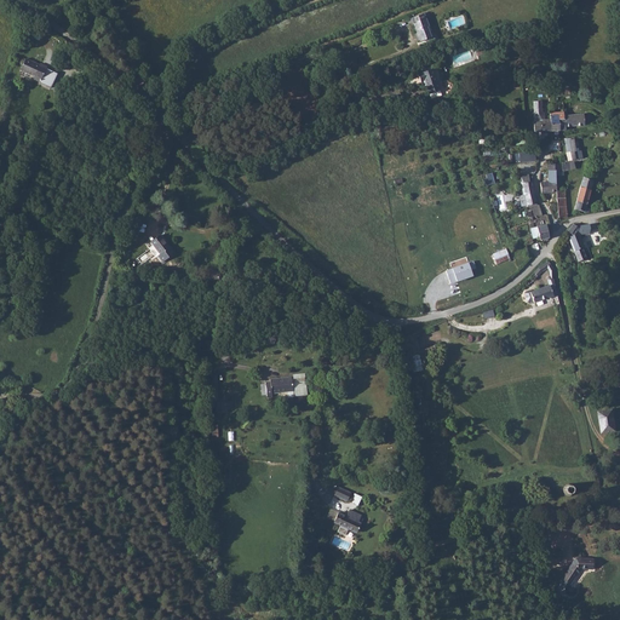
[(425,27),(420,16),(409,19),(412,26),(409,27),(413,35),(411,35),(413,45),(418,42),(419,45),(430,41),(425,27)]
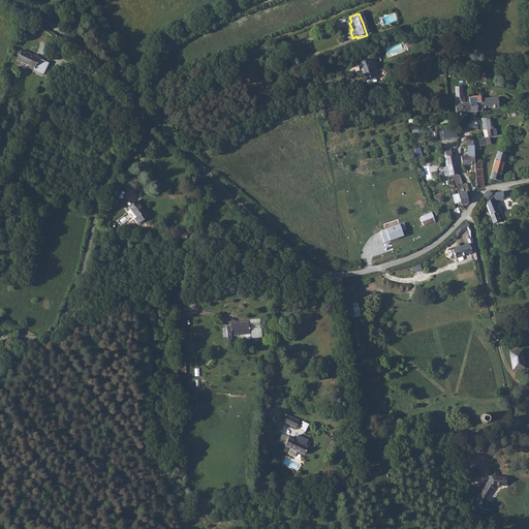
[(16,57),(33,66),(38,56),(22,47),(16,57)]
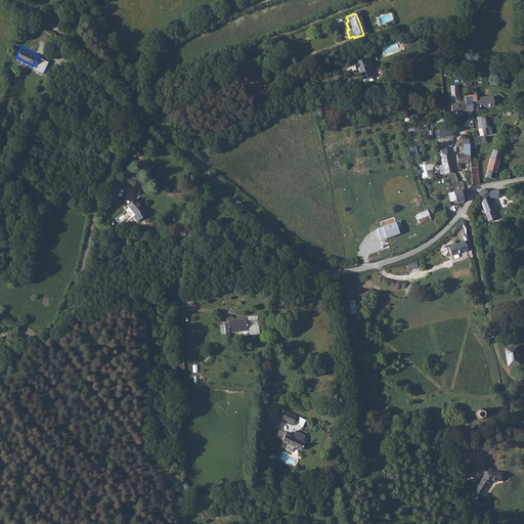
[(355,70),(359,81),(372,76),(368,70),(367,71),(362,59),(351,63),(353,71),(355,70)]
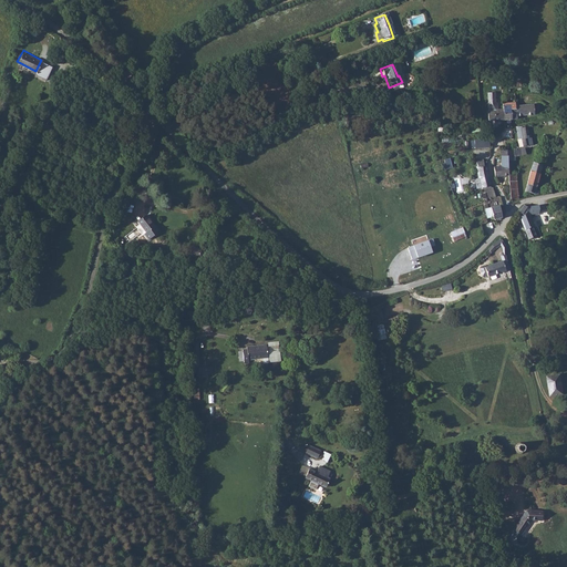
[(495,92),(488,93),(490,104),(490,113),(491,120),(498,120),(498,110),(498,103),(496,103),(495,92)]
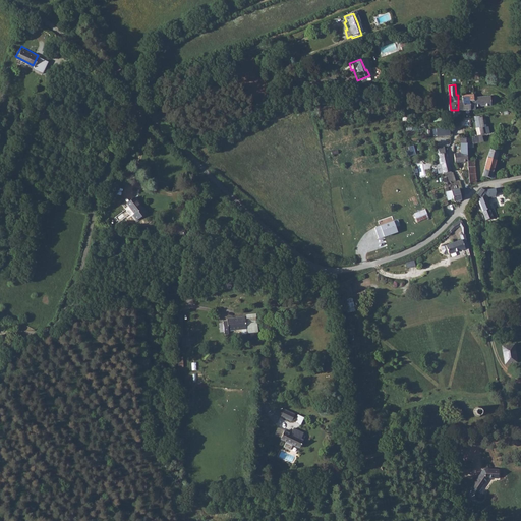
[(474,94),(463,94),(464,101),(464,109),(471,109),(470,100),(475,99),(475,97),(474,94)]
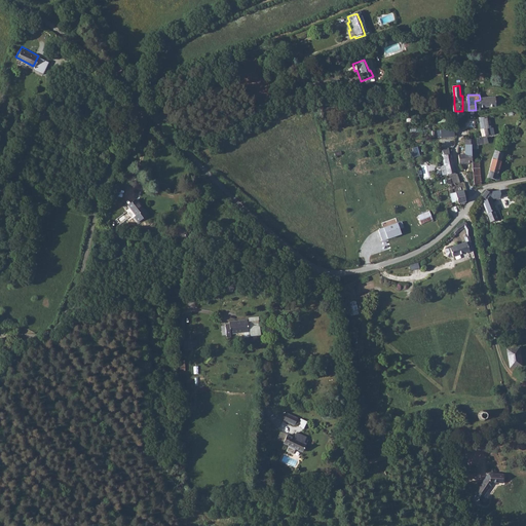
[(497,96),(480,98),(480,100),(475,101),(476,110),(481,109),(481,107),(498,105),(497,96)]
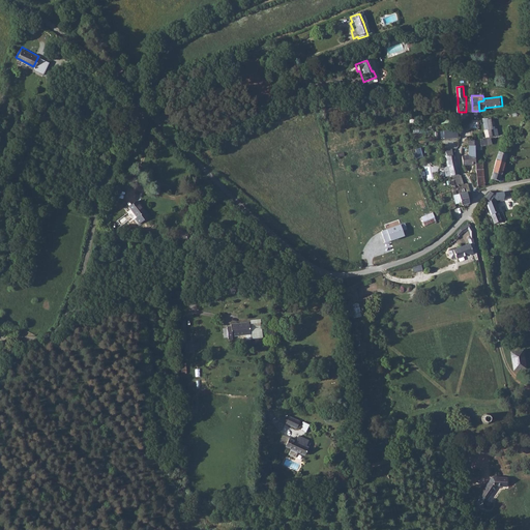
[(502,180),(505,180),(505,178),(504,176),(502,175),(508,152),(500,150),(492,178),(502,180)]
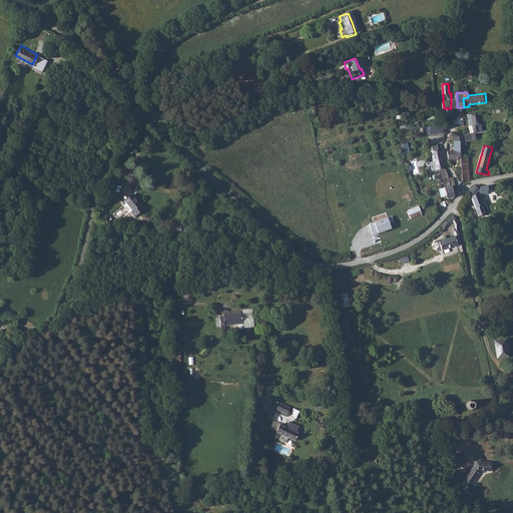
[(444,170),(441,152),(440,152),(439,149),(432,150),(434,160),(430,161),(431,170),(438,169),(438,171),(444,170)]
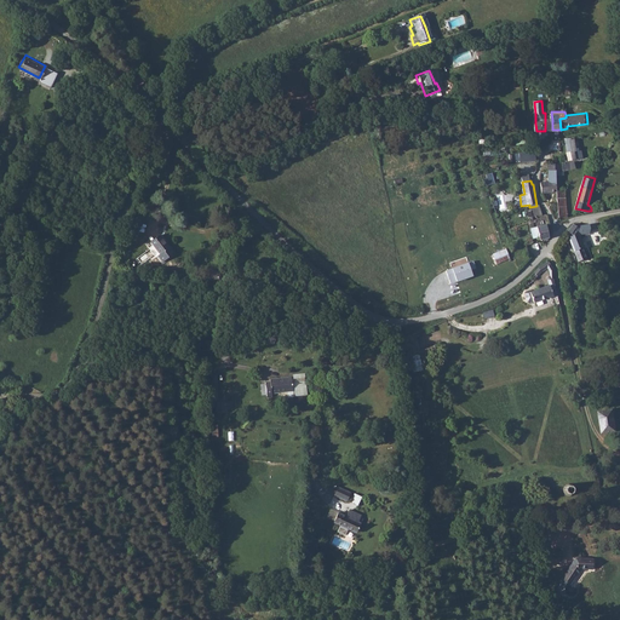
[(557,193),(557,189),(556,182),(541,182),(541,191),(557,193)]
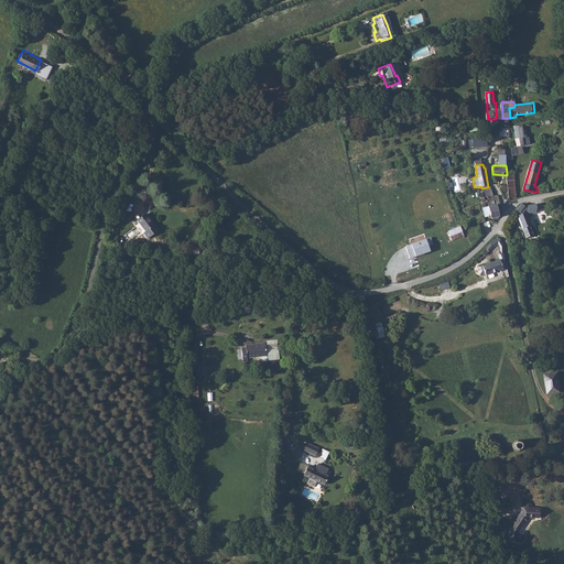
[(516,197),(516,194),(514,171),(507,172),(507,175),(507,197),(516,197)]
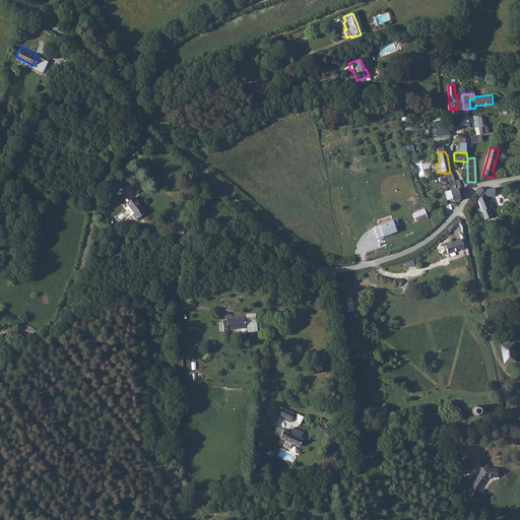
[(452,180),(451,172),(450,173),(444,174),(445,181),(452,180)]
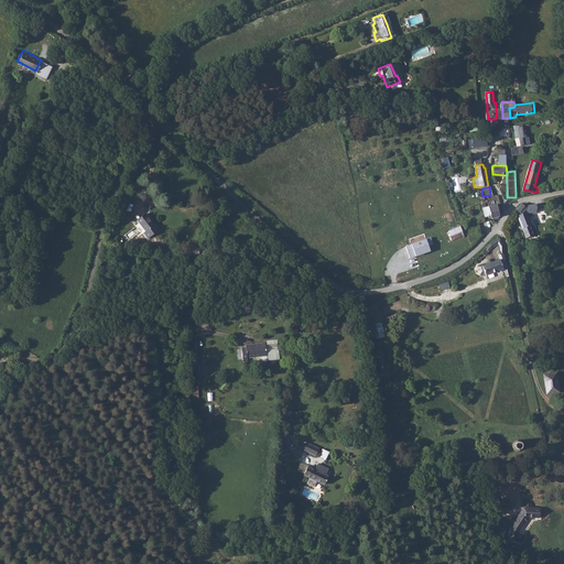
[(520,204),(514,210),(520,215),(516,217),(525,239),(533,236),(529,226),(530,225),(524,214),(528,210),(520,204)]
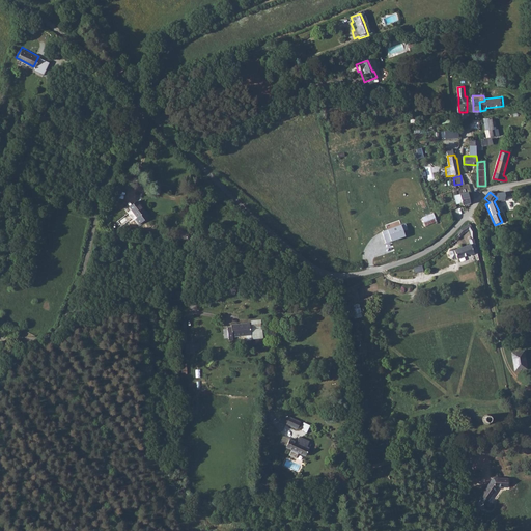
[(462,205),(470,203),(469,195),(466,195),(467,194),(464,194),(459,194),(462,205)]
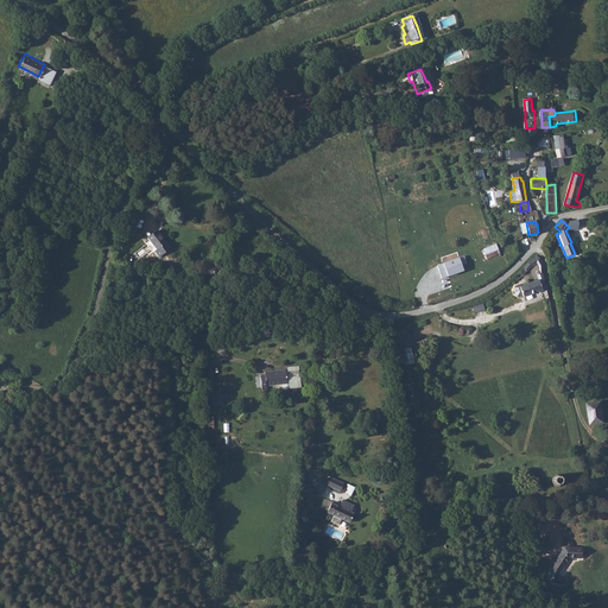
[(126,233),(132,235),(135,227),(130,225),(126,233)]
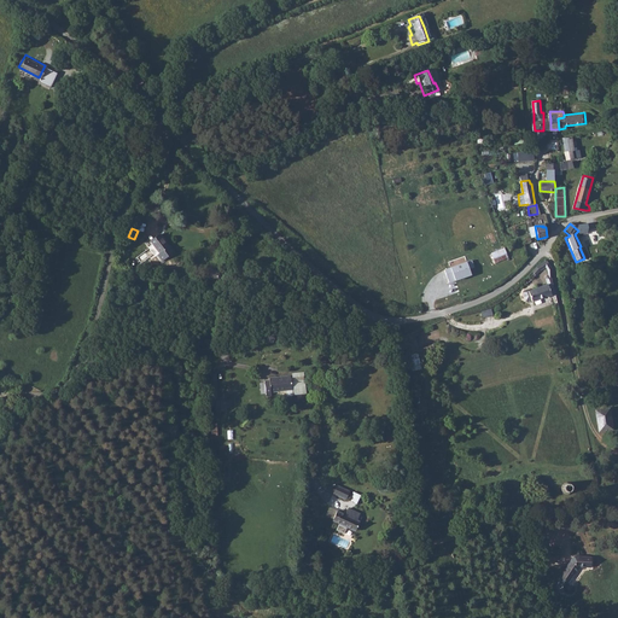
[(174,250),(165,239),(156,245),(164,257),(163,258),(167,263),(180,255),(175,249),(174,250)]
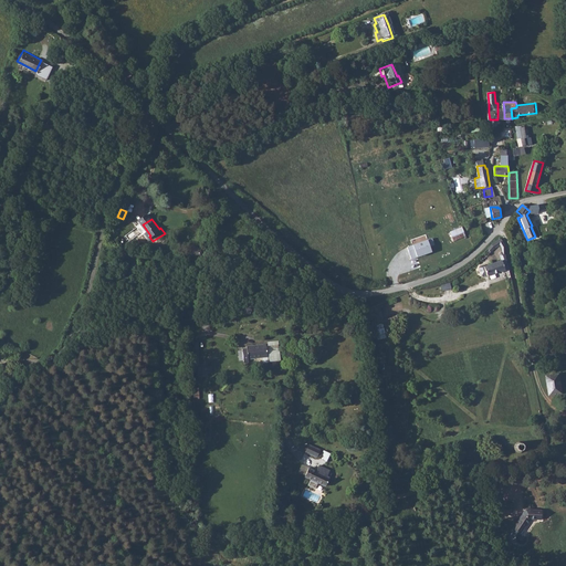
[(450,232),(453,241),(467,237),(462,227),(450,232)]
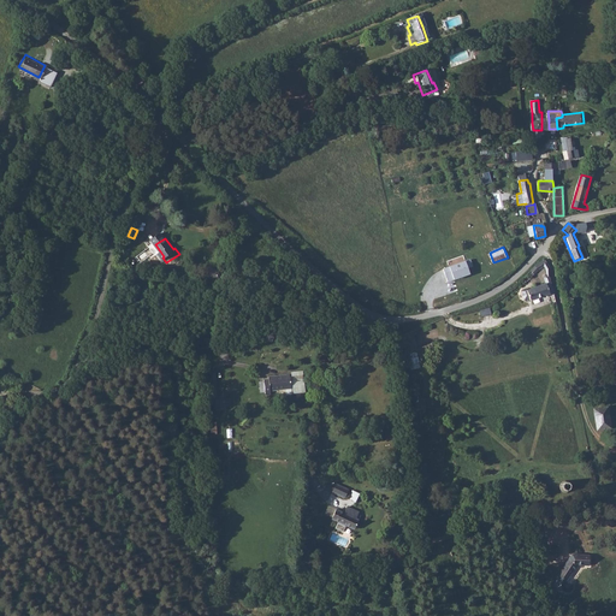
[(532,268),(527,273),(531,278),(545,267),(542,260),(532,268)]
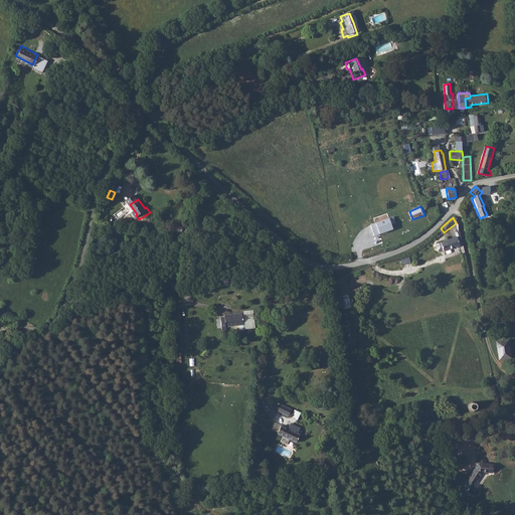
[(377,227),(390,223),(389,218),(375,222),(377,227)]
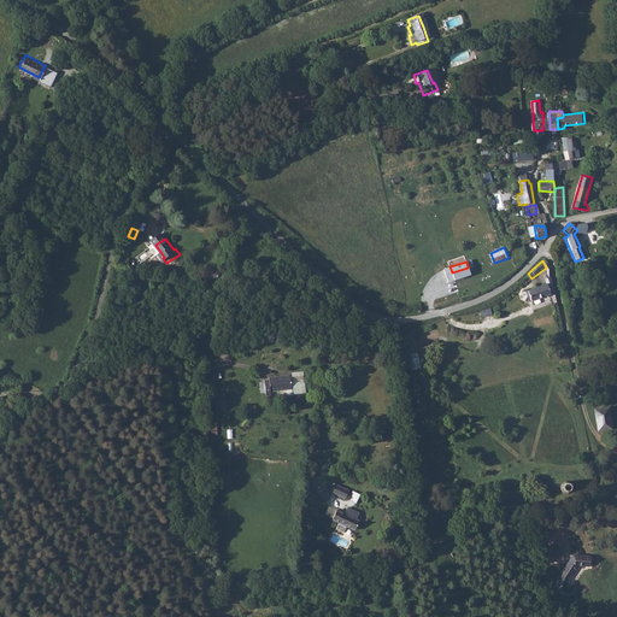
[(446,274),(448,283),(469,277),(469,272),(474,271),(472,265),(468,268),(452,272),(446,274)]
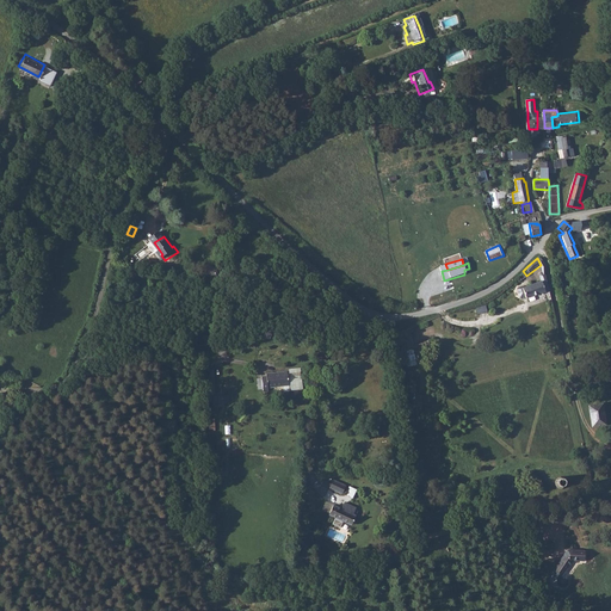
[(543,282),(518,290),(522,301),(547,291),(543,282)]
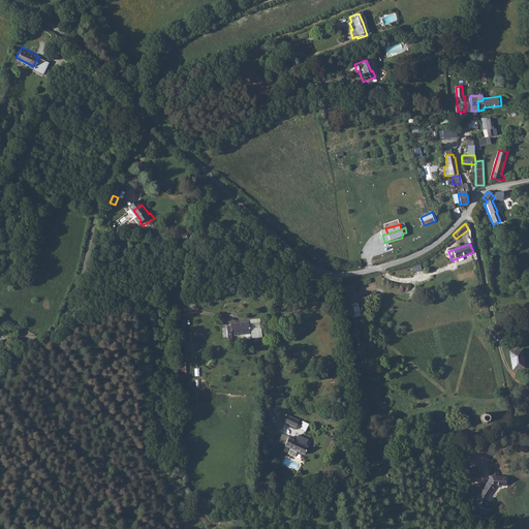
[(353,317),(361,316),(356,290),(350,291),(353,317)]
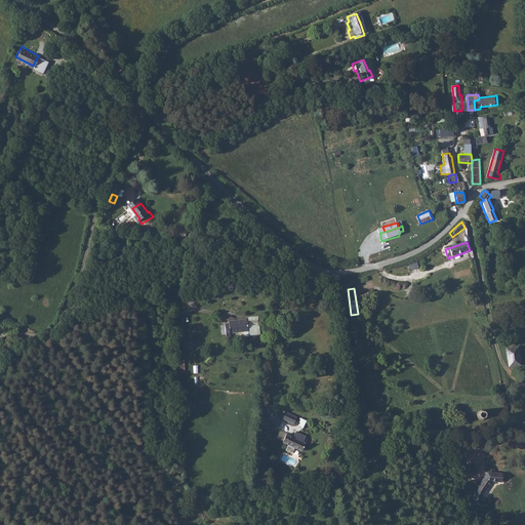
[(218,325),(218,326),(219,334),(220,336),(226,336),(226,333),(244,331),(242,320),(224,322),(225,324),(218,325)]
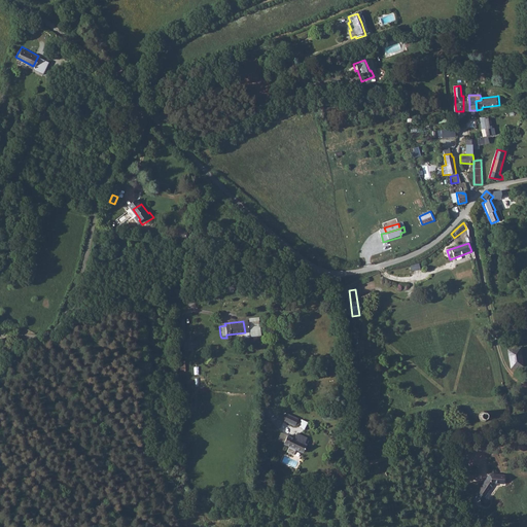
[(184,342),(185,352),(195,351),(194,348),(198,348),(198,341),(184,342)]
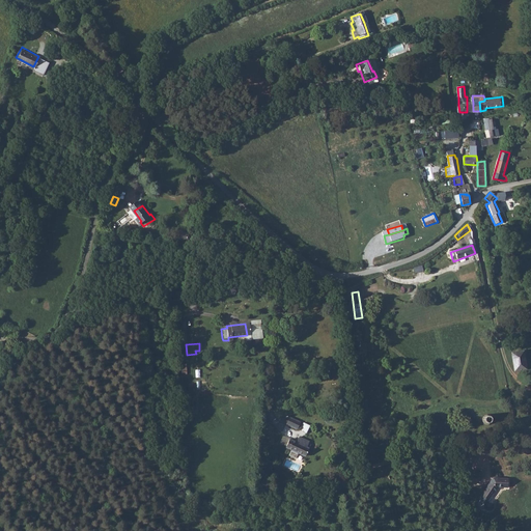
[(513,372),(516,371),(526,370),(522,351),(510,353),(513,372)]
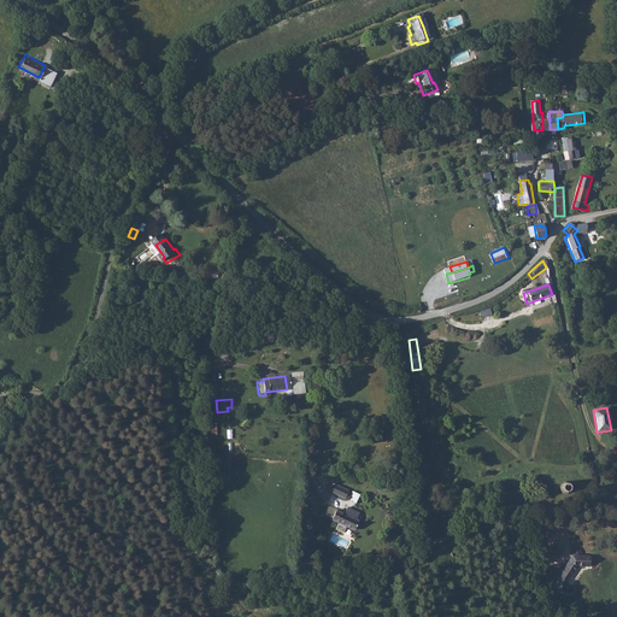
[(327,476),(338,482),(342,474),(331,466),(327,476)]
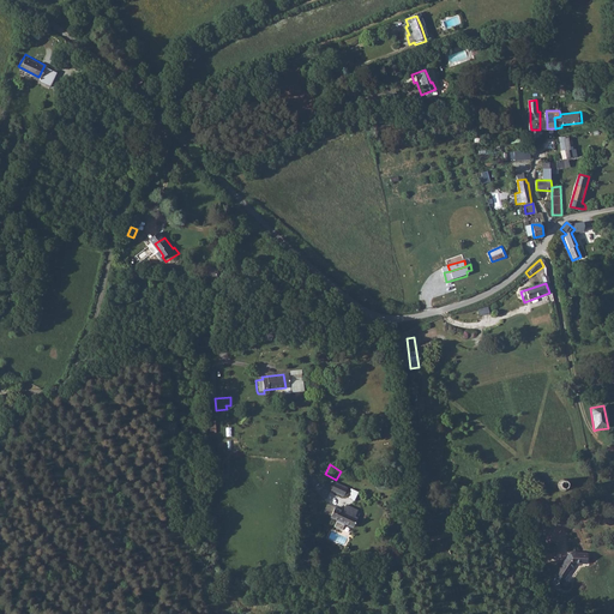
[(344,497),(349,487),(336,481),(331,491),(344,497)]
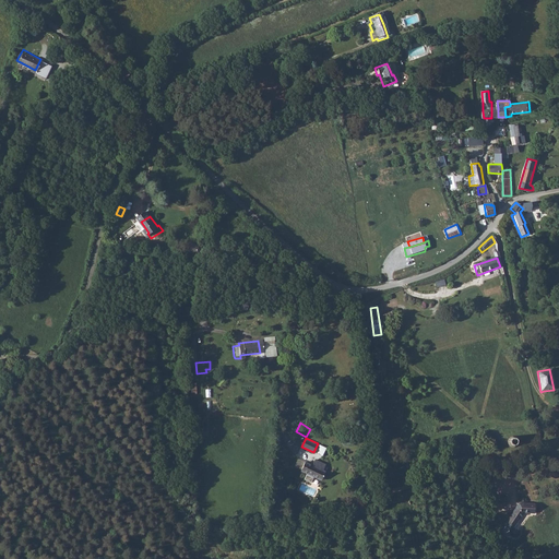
[(305,451),(299,460),(305,463),(301,468),(309,473),(312,467),(319,472),(324,463),(323,462),(326,456),(316,451),(312,455),(305,451)]
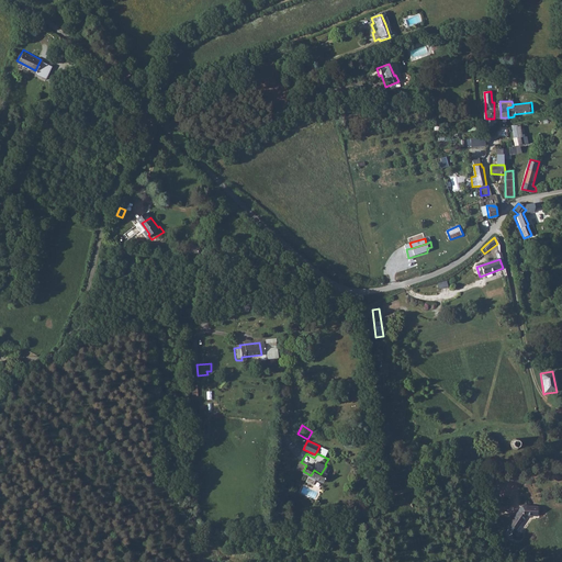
[(531,514),(534,505),(517,501),(505,513),(512,519),(520,510),(531,514)]
